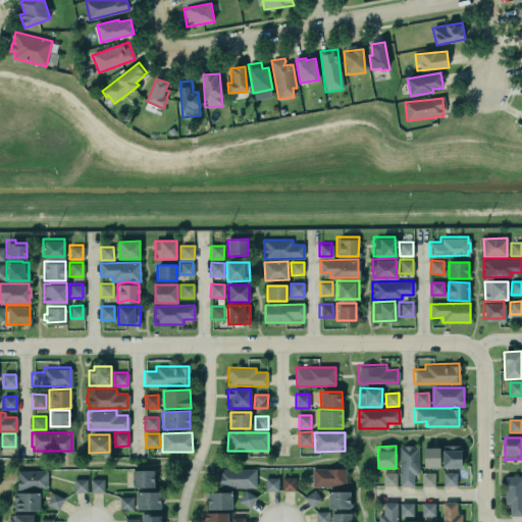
[(442,468),(462,467),(462,446),(442,446),(442,468)]
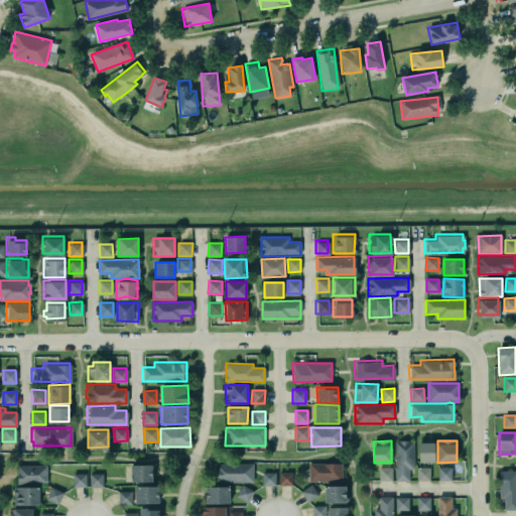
[(395,441),(395,482),(409,481),(408,470),(413,470),(413,441),(395,441)]
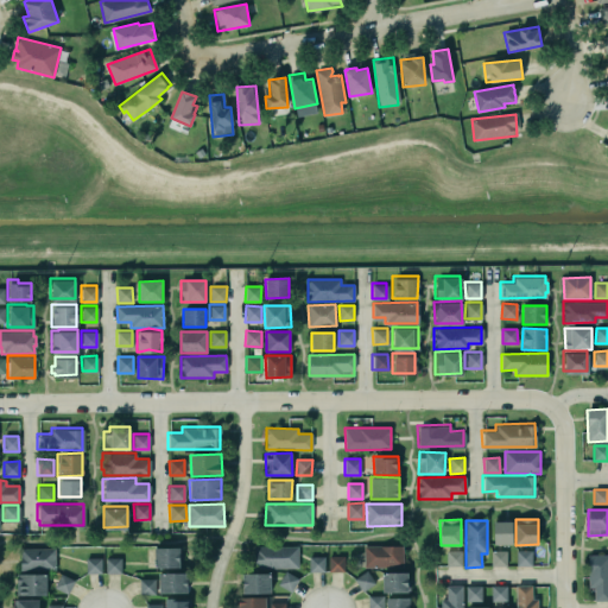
[(494,523),(494,544),(513,544),(513,521),(494,523)]
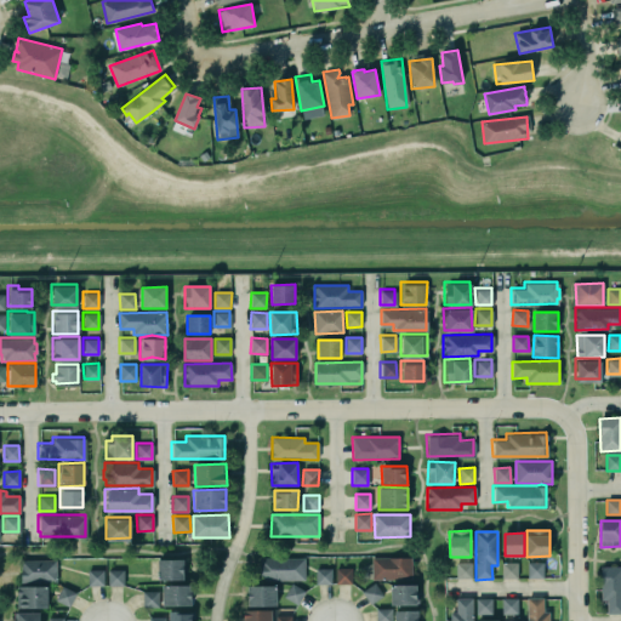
[(412,579),(411,557),(371,558),(372,580),(412,579)]
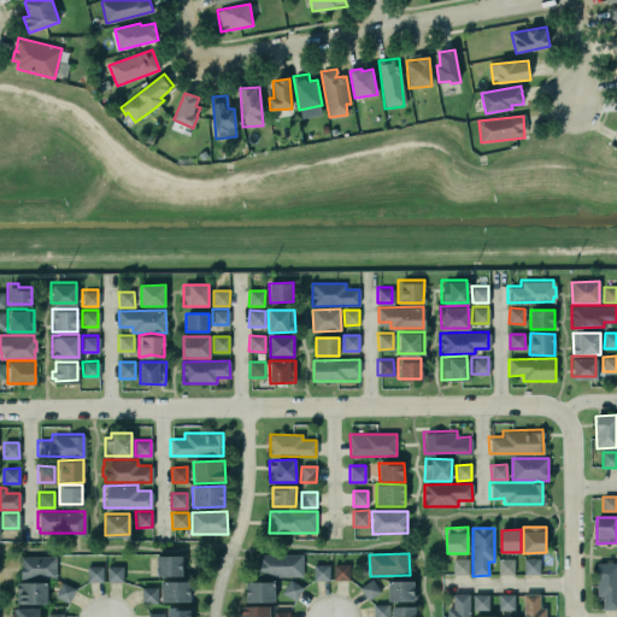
[(258,554),(258,576),(303,576),(303,554),(258,554)]
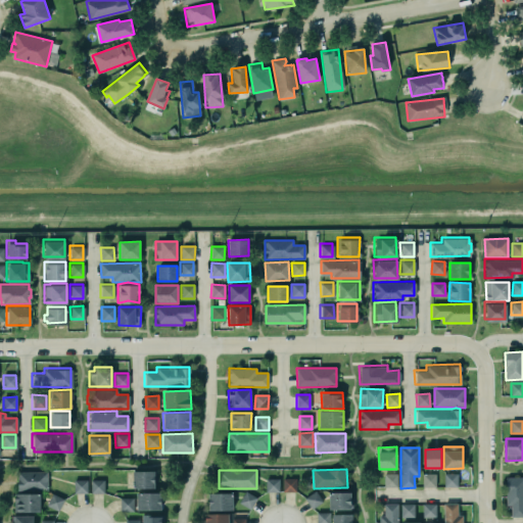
[(48,490),(47,471),(17,472),(17,491),(48,490)]
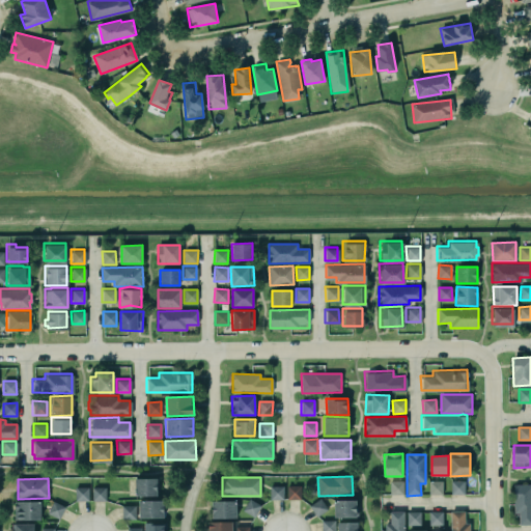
[(135,496),(158,496),(158,478),(134,478),(135,496)]
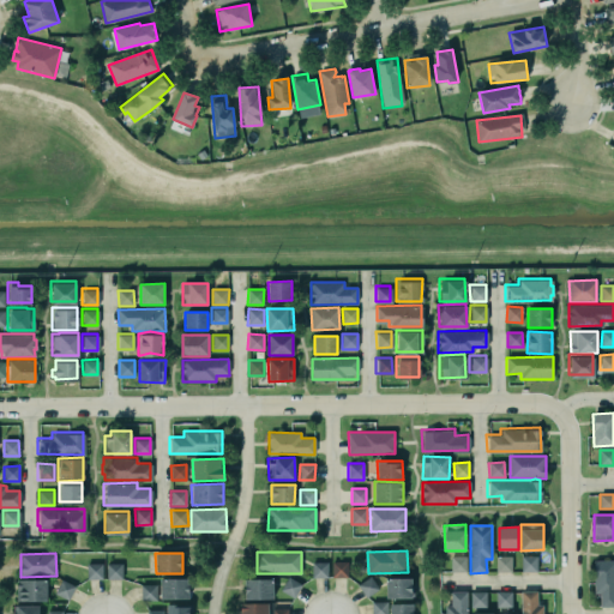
[(451,572),(467,572),(467,557),(451,557),(451,572)]
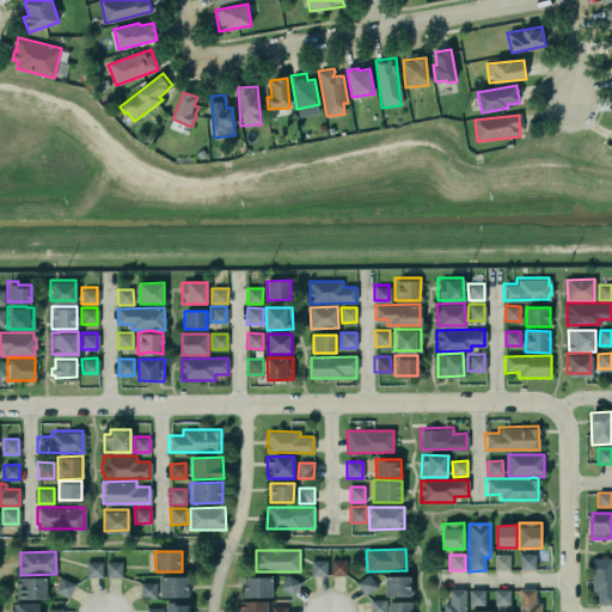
[(510,555),(494,555),(495,570),(510,570),(510,555)]
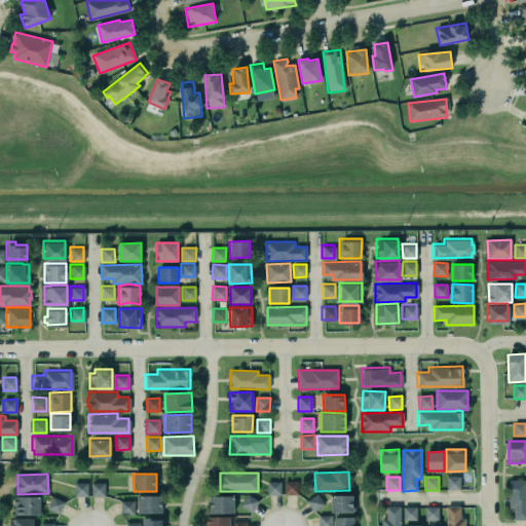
[(447,490),(459,490),(460,477),(447,477),(447,490)]
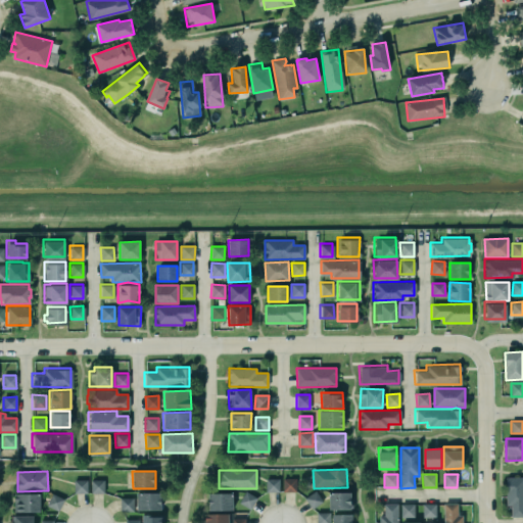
[(522,477),(506,478),(507,506),(511,506),(511,517),(522,516),(522,477)]
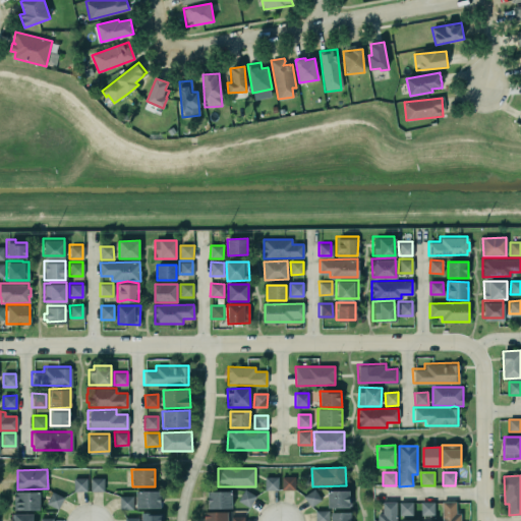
[(294,476),(282,477),(282,490),(295,489),(294,476)]
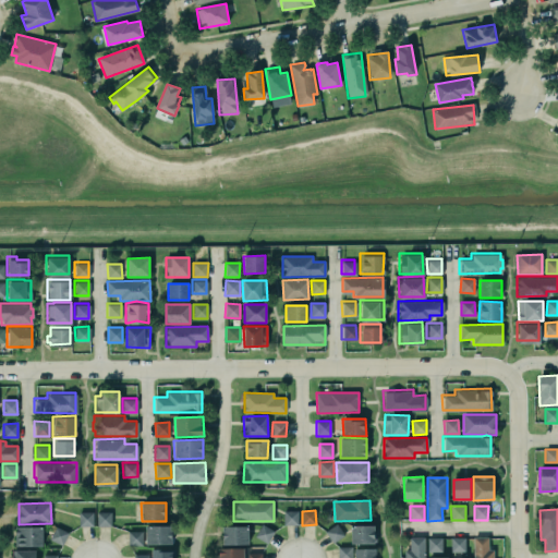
[(299,524),(298,511),(283,511),(284,525),(299,524)]
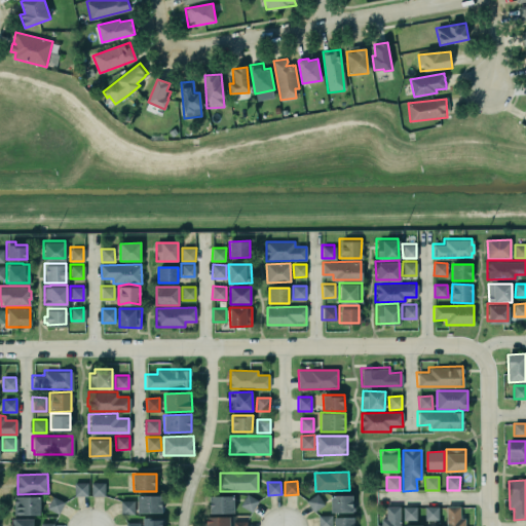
[(88,483),(75,483),(75,496),(88,496),(88,483)]
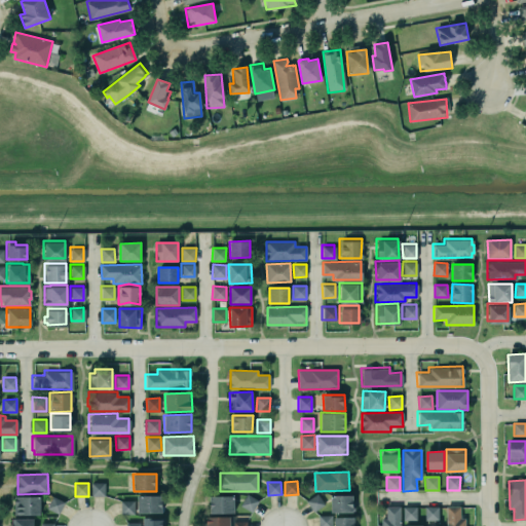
[(91,496),(105,496),(105,483),(91,483),(91,496)]
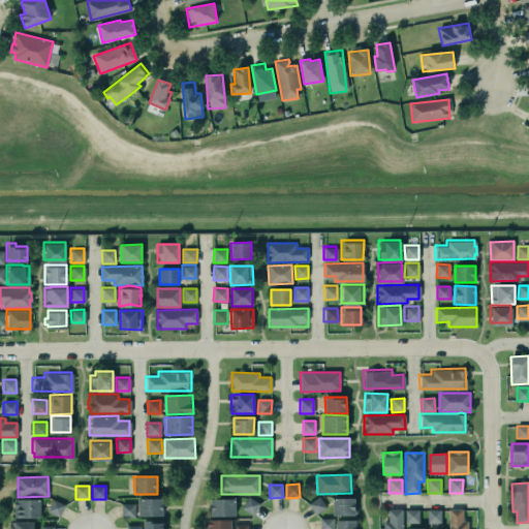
[(12,498),(28,496),(38,497),(38,516),(29,515),(13,517),(12,498)]
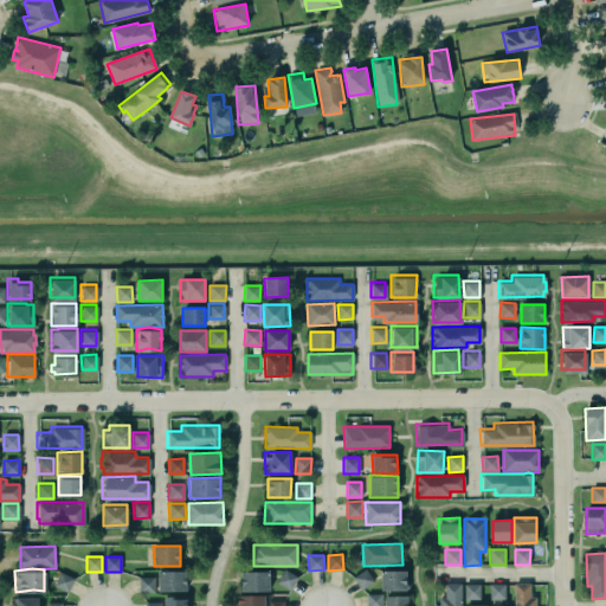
[(362,590),(374,581),(366,568),(353,577),(362,590)]
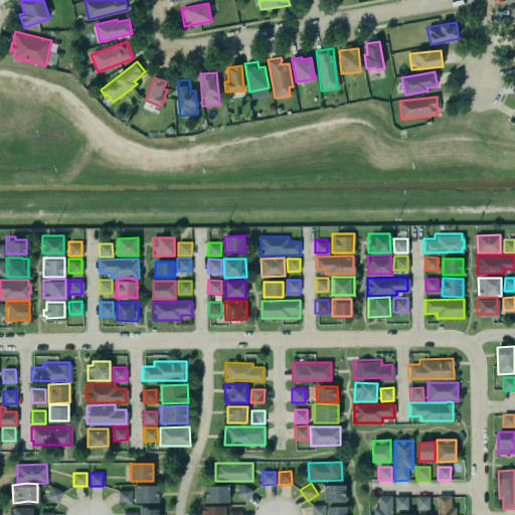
[(50,484),(44,496),(55,502),(61,490),(50,484)]
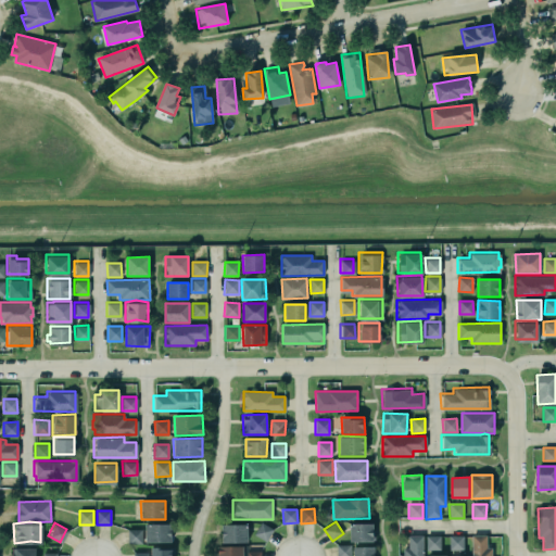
[(266,541),(273,529),(261,522),(254,534),(266,541)]
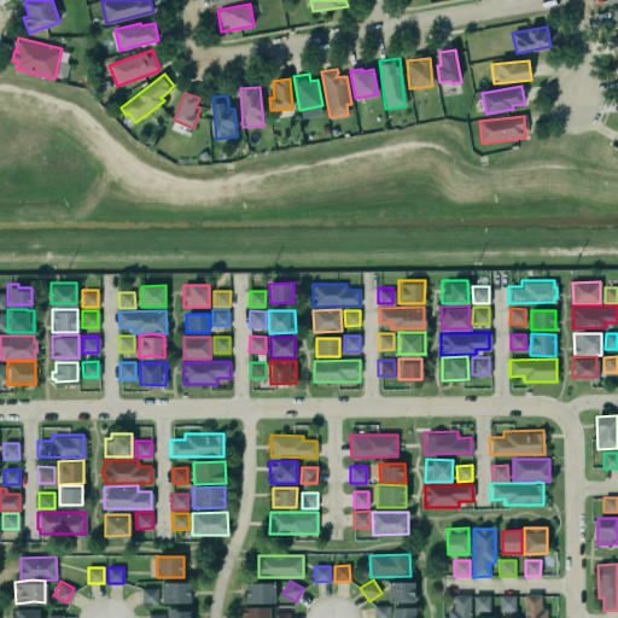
[(162,604),(190,602),(190,582),(162,583),(162,604)]
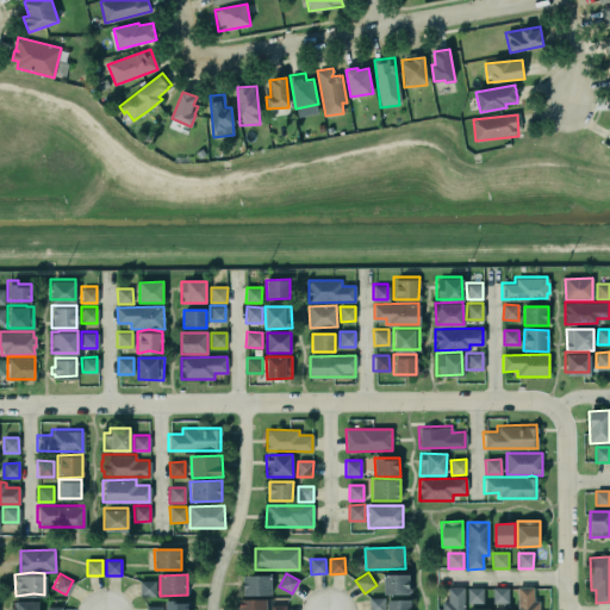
[(410,595),(410,574),(384,574),(384,595),(410,595)]
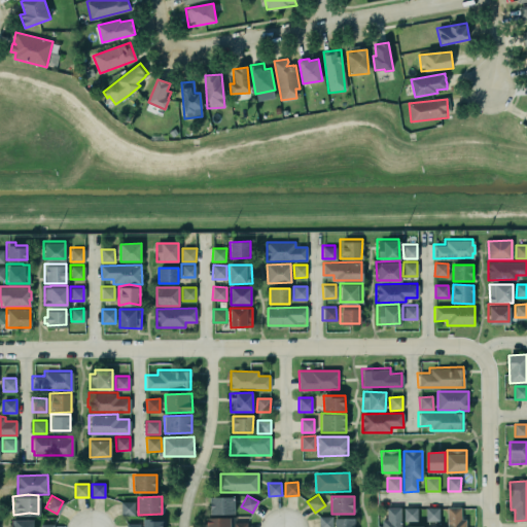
[(234,514),(234,497),(210,497),(210,515),(234,514)]
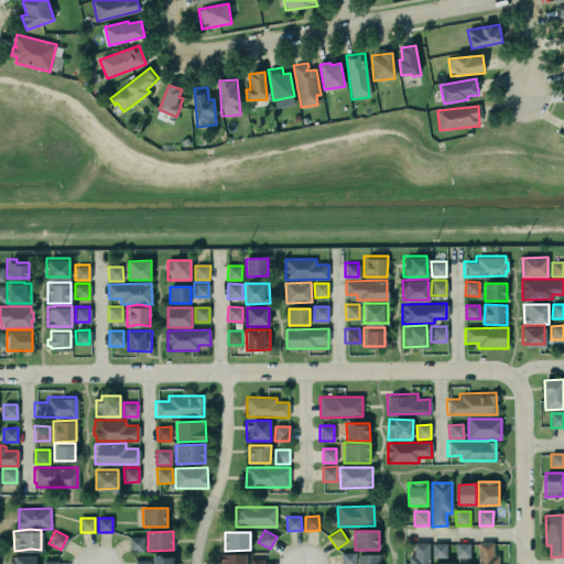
[(143,537),(129,537),(129,551),(143,552),(143,537)]
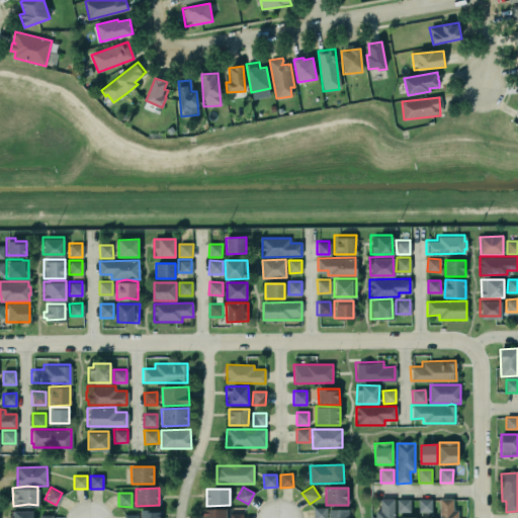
[(379,498),(394,498),(394,517),(374,517),(374,510),(379,510),(379,498)]
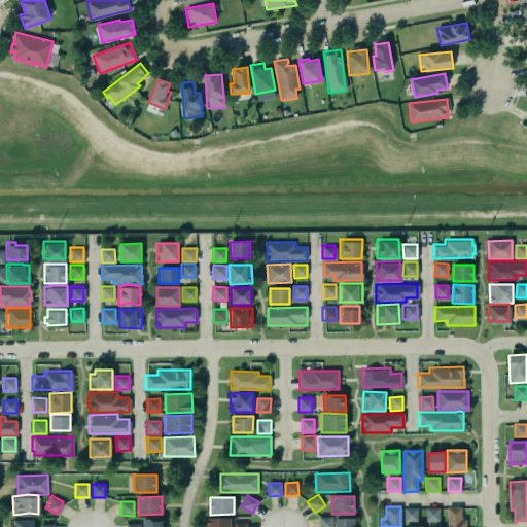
[(402,506),(416,506),(417,519),(402,520),(402,506)]
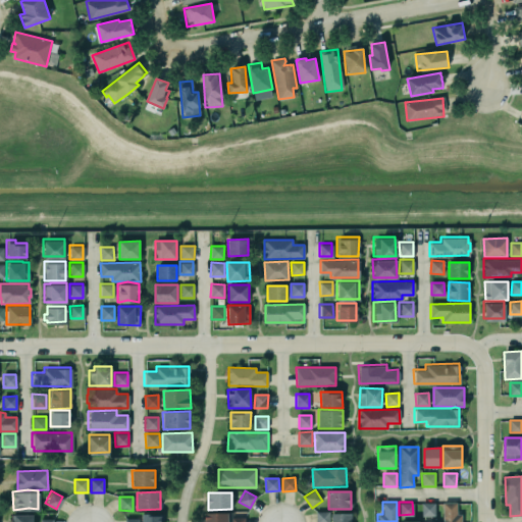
[(421,502),(434,502),(434,515),(420,515),(421,502)]
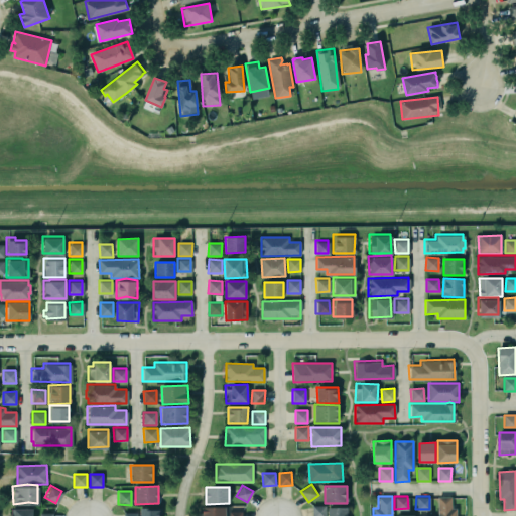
[(436,515),(436,496),(452,496),(452,507),(456,507),(456,515),(436,515)]
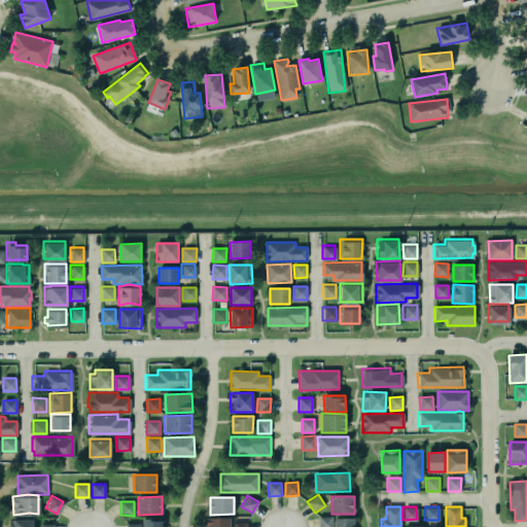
[(141,526),(141,516),(151,516),(151,518),(163,518),(163,526),(141,526)]
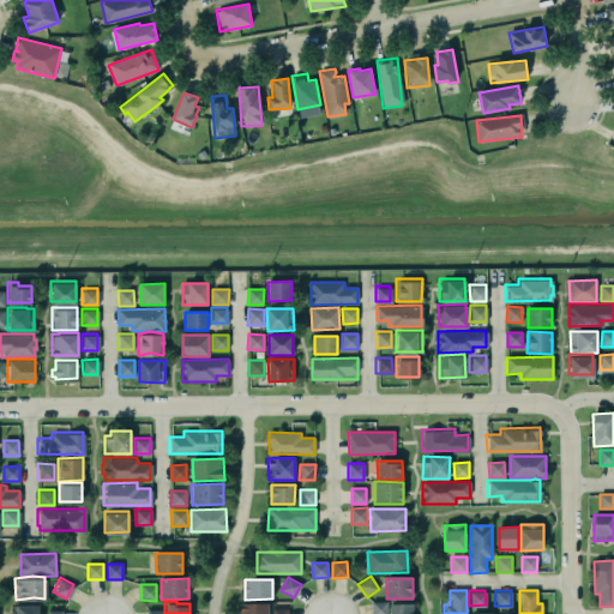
[(387,613),(387,602),(372,602),(371,613),(387,613)]
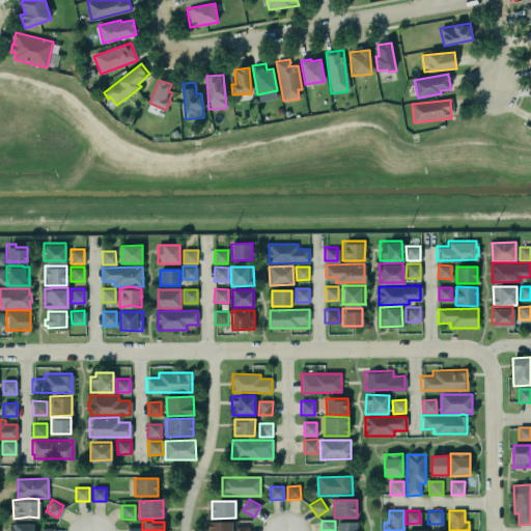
[(10,530),(10,523),(12,523),(14,522),(32,522),(32,530),(10,530)]
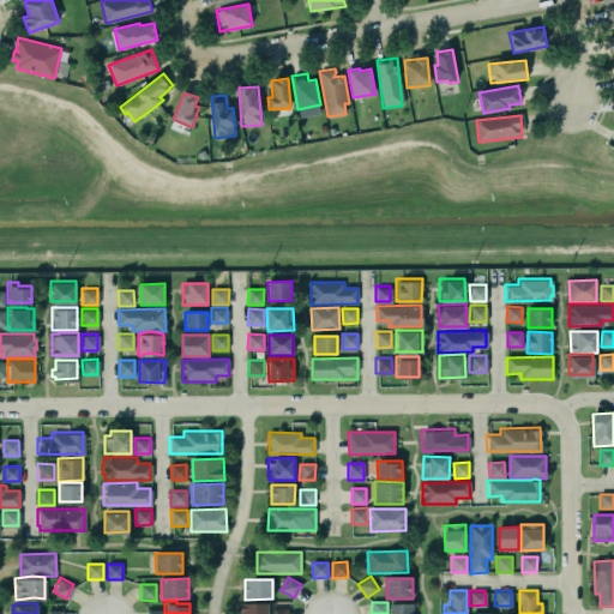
[(268,613),(269,603),(240,603),(240,613),(268,613)]
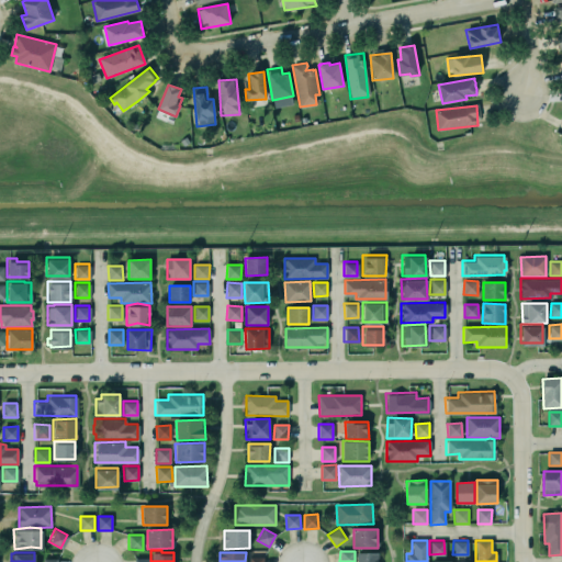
[(379,561),(380,553),(357,552),(357,561),(379,561)]
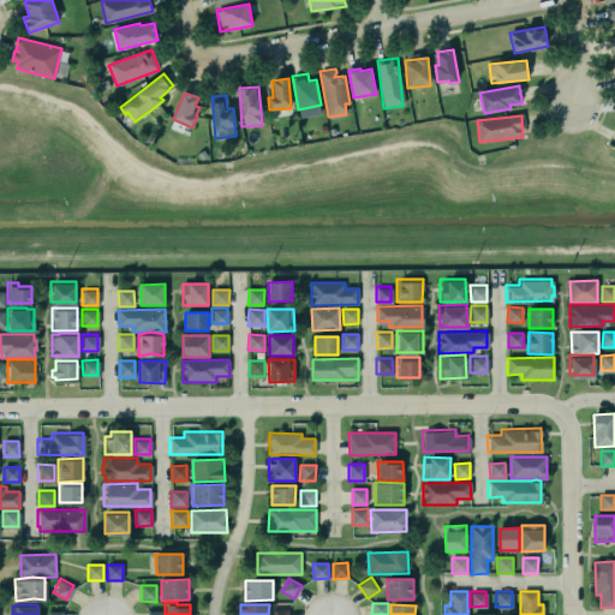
All buildings are outlined.
